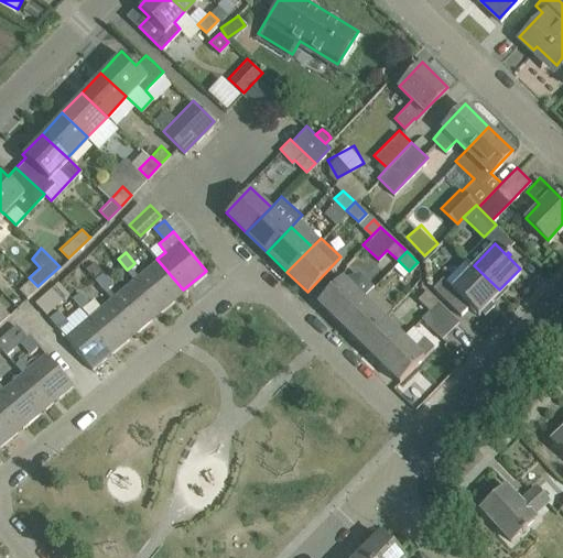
[(157,259),(134,279),(160,309),(183,290),(157,259)]
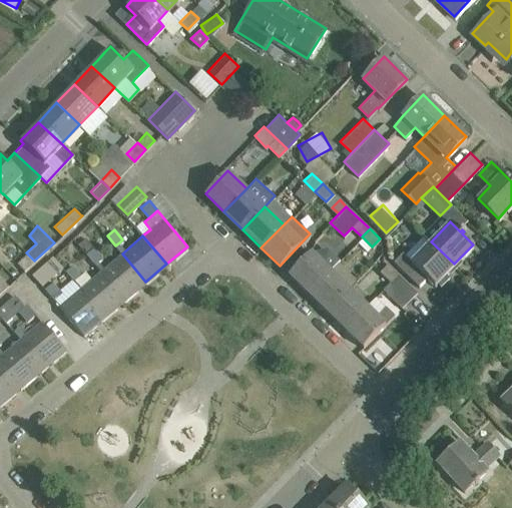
[(454,264),(431,241),(412,261),(402,251),(393,261),(418,285),(426,277),(434,284),(439,280),(442,283),(449,275),(446,272),(454,264)]
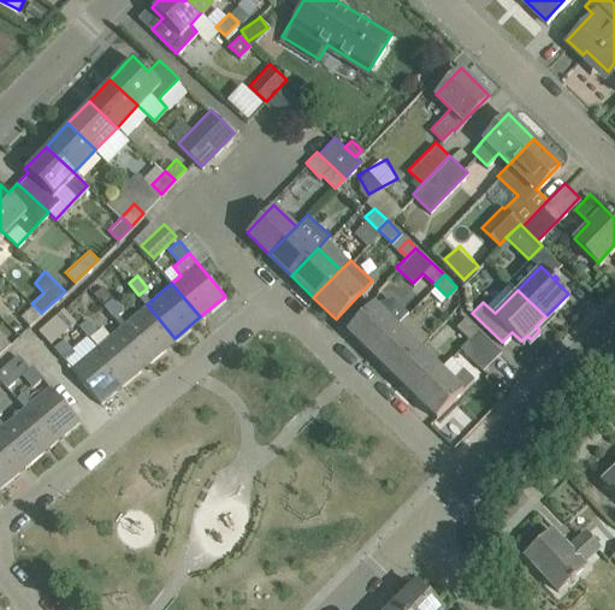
[(112,296),(104,303),(113,317),(123,308),(112,296)]
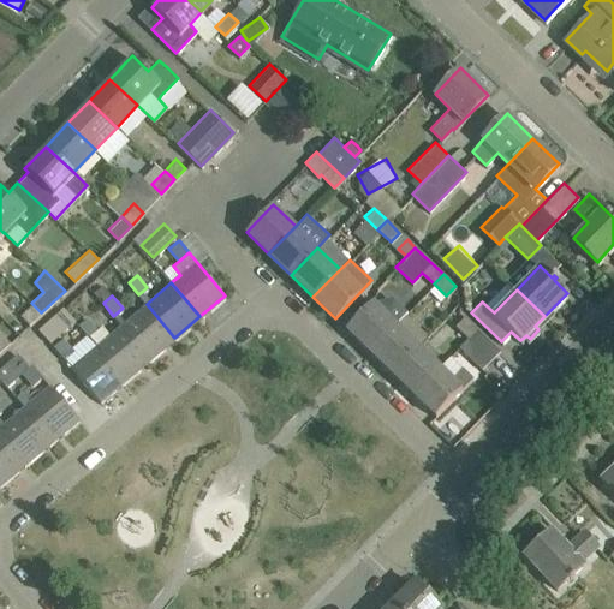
[(368,350),(394,322),(373,300),(346,328),(368,350)]
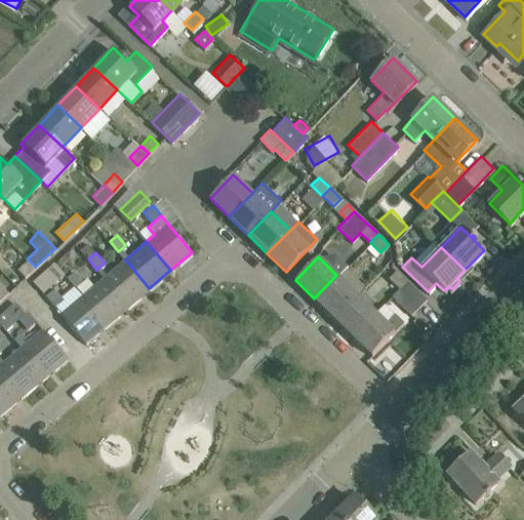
[(35,267),(27,258),(16,269),(25,277),(35,267)]
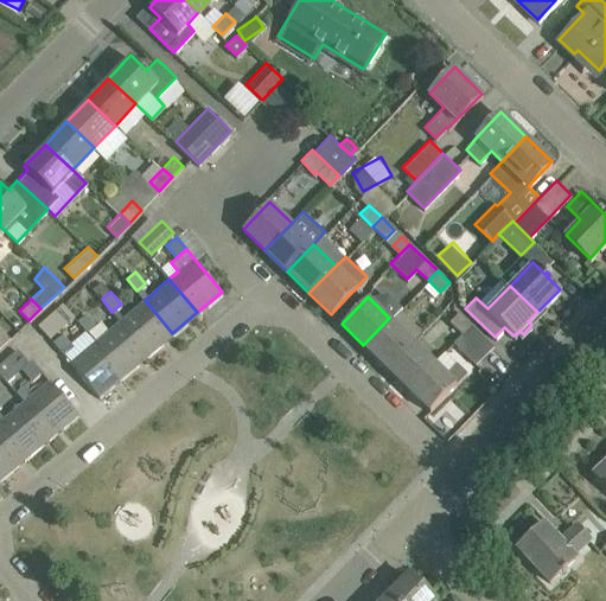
[(145,300),(119,320),(147,353),(172,333),(145,300)]
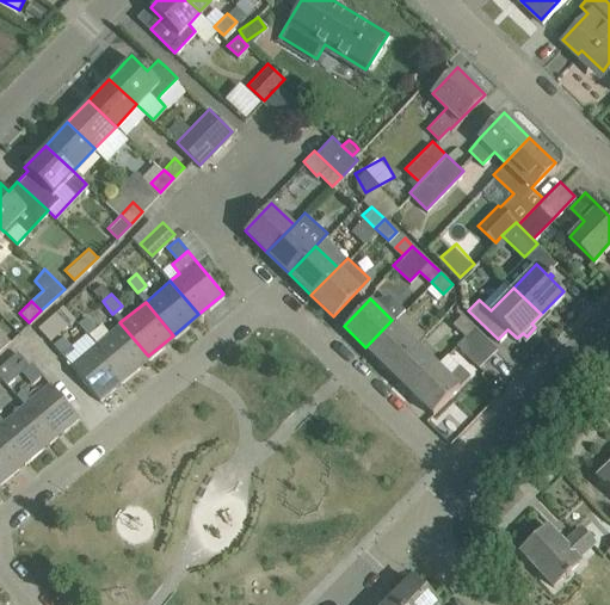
[(59,307),(39,325),(53,338),(72,320),(59,307)]
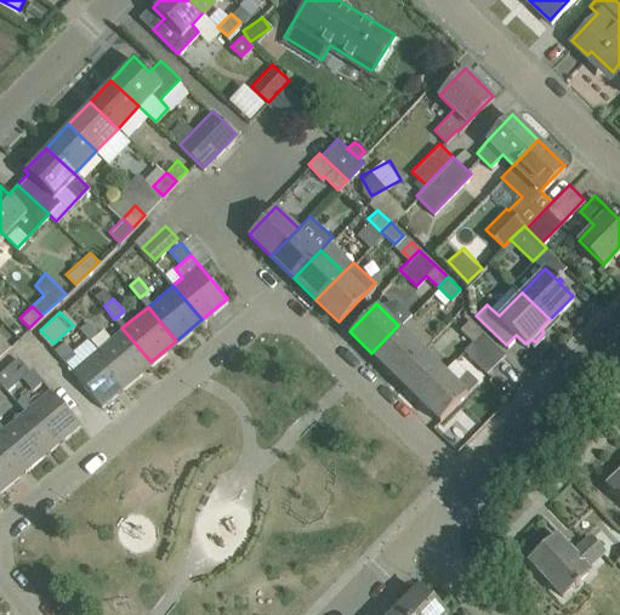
[(0,353),(20,335),(0,317),(0,353)]
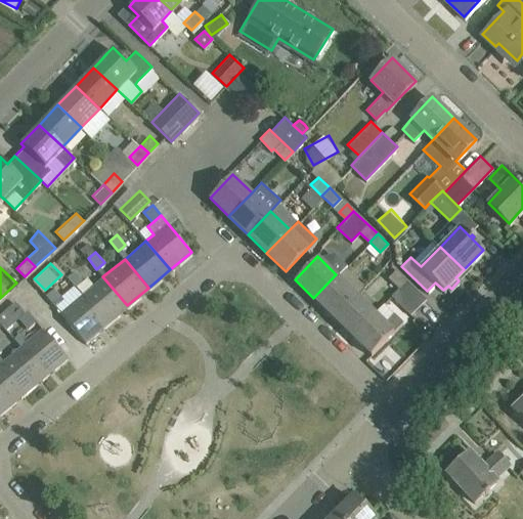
[(406,278),(395,268),(387,276),(397,288),(406,278)]
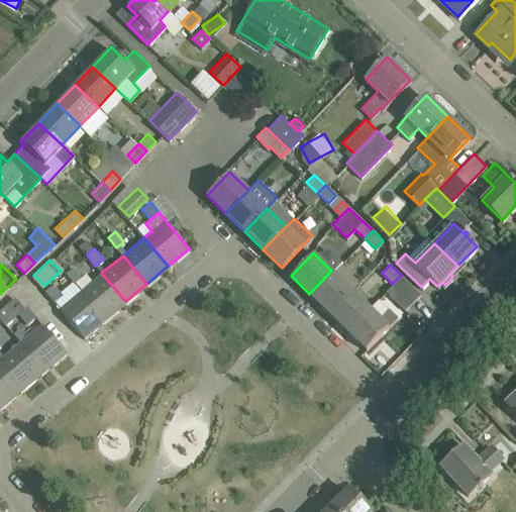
[(74,266),(67,272),(75,283),(83,276),(74,266)]
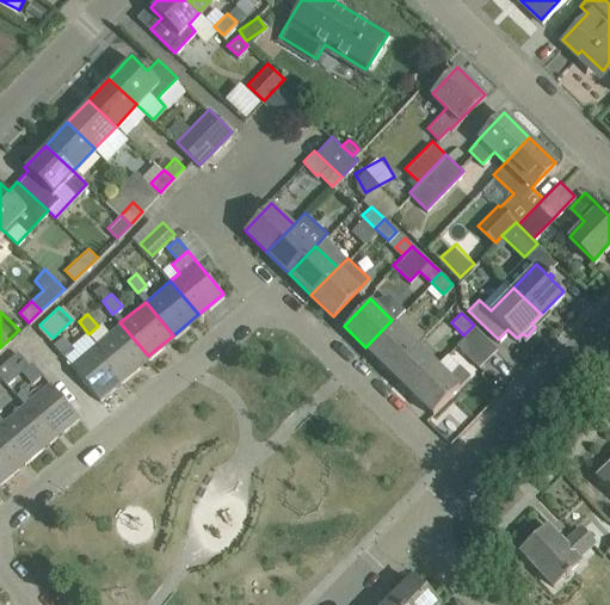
[(392,320),(365,347),(388,369),(414,341),(392,320)]
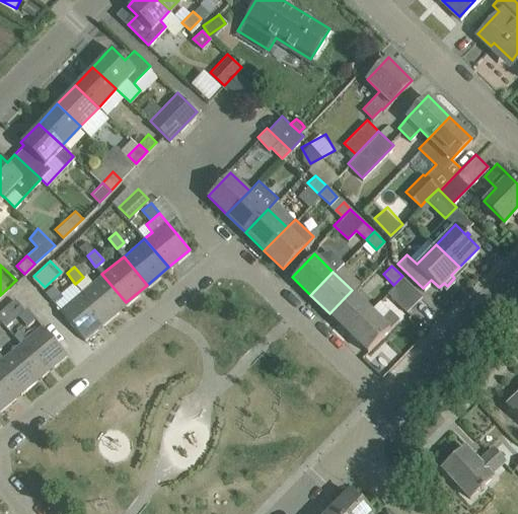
[(83,277),(75,284),(81,291),(105,320),(126,302),(101,274),(92,282),(86,274),(83,277)]
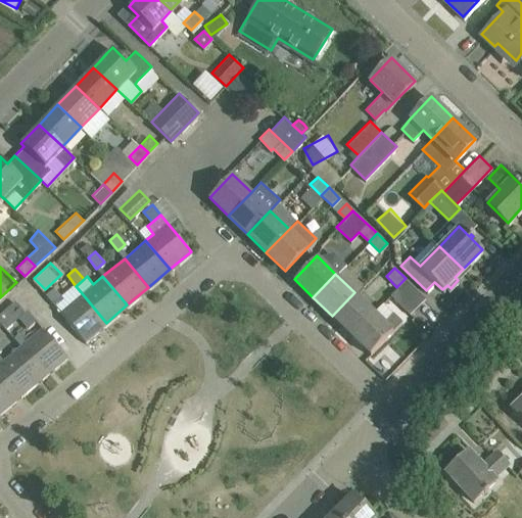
[(410,313),(424,297),(406,278),(397,286),(390,293),(410,313)]
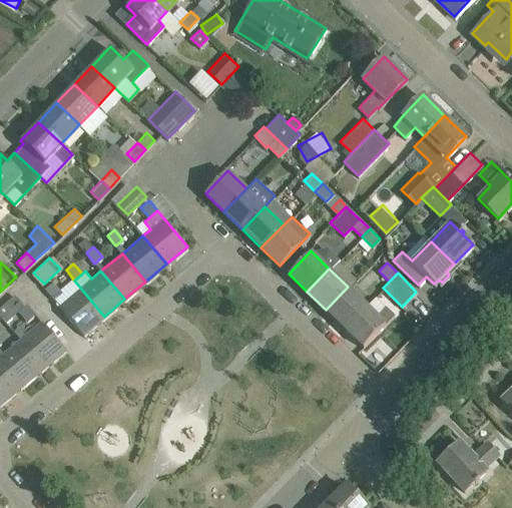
[(53,298),(61,292),(52,281),(44,288),(53,298)]
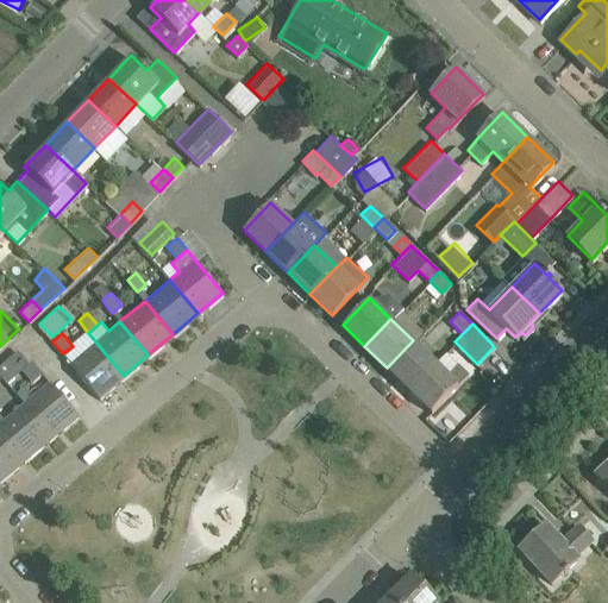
[(413,340),(387,368),(408,389),(434,362),(413,340)]
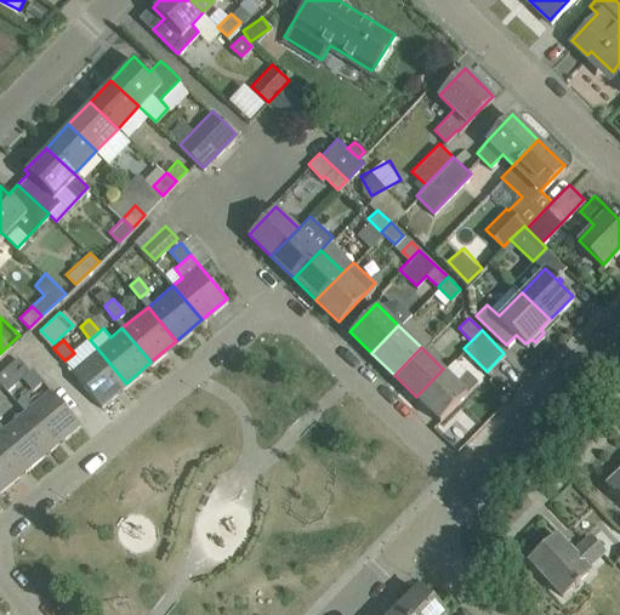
[(74,353),(64,360),(101,404),(126,383),(97,348),(84,359),(77,351),(74,353)]
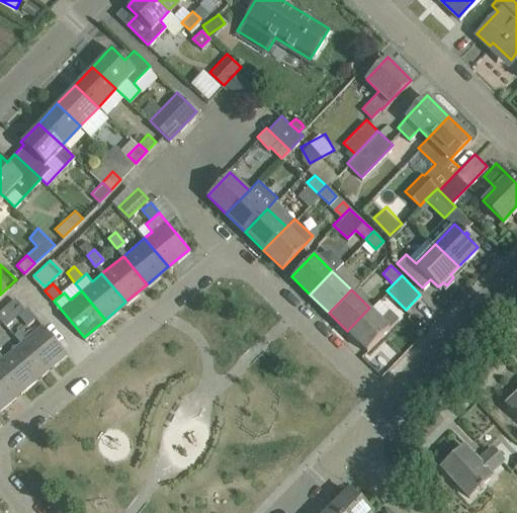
[(26,306),(18,313),(27,324),(36,317),(26,306)]
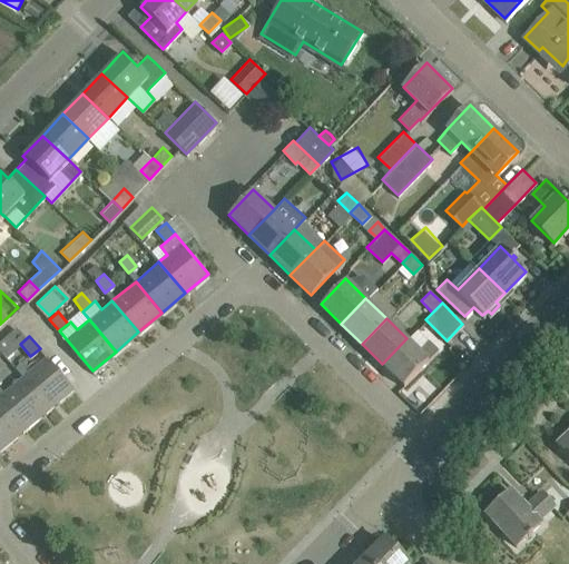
[(418,349),(406,338),(382,364),(403,384),(439,348),(429,338),(418,349)]
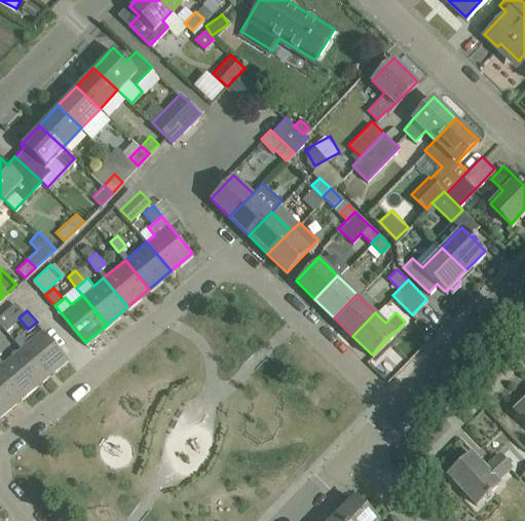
[(21,346),(45,376),(67,358),(42,328),(21,346)]
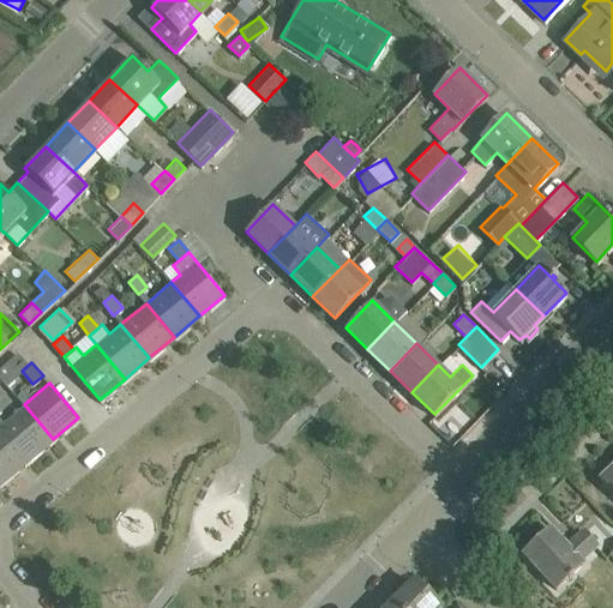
[(53,439),(24,404),(0,425),(0,427),(28,459),(53,439)]
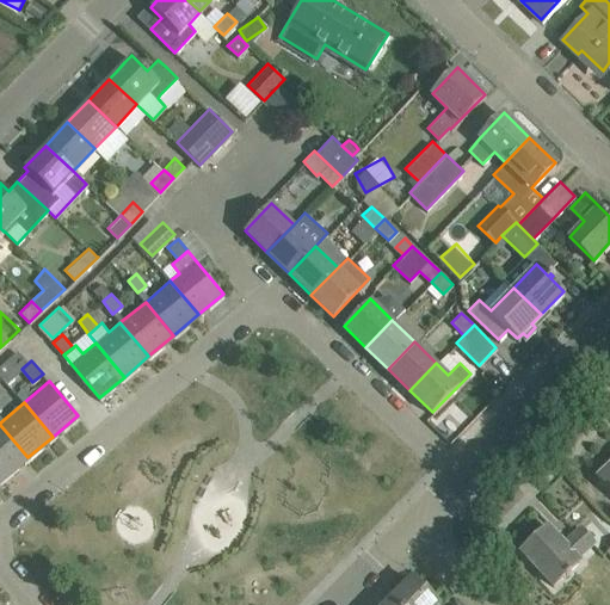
[(0,475),(2,479),(28,457),(0,425),(0,475)]
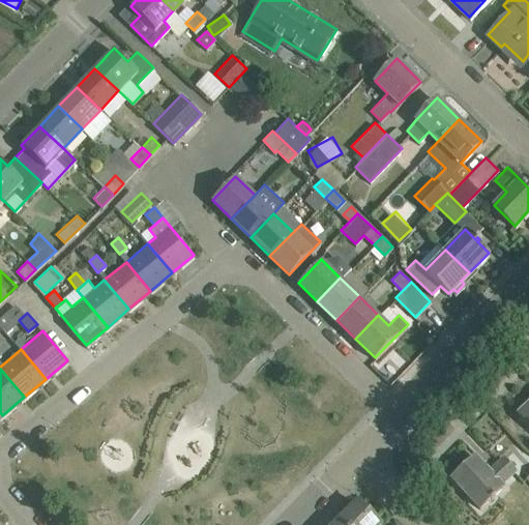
[(528,401),(519,411),(528,423),(528,401)]
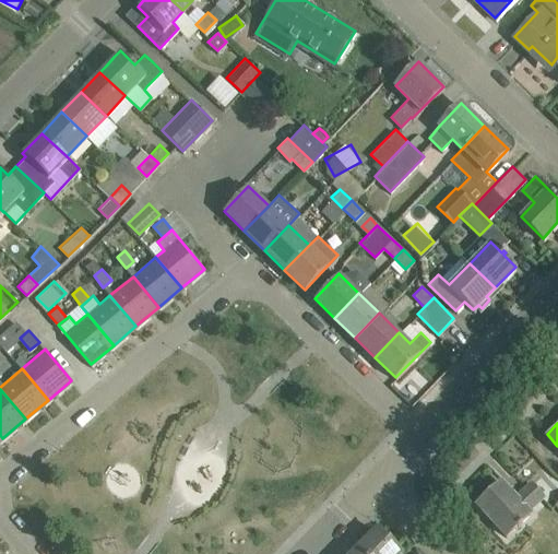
[(529,508),(543,495),(531,481),(515,495),(500,479),(476,502),(506,533),(531,510),(529,508)]
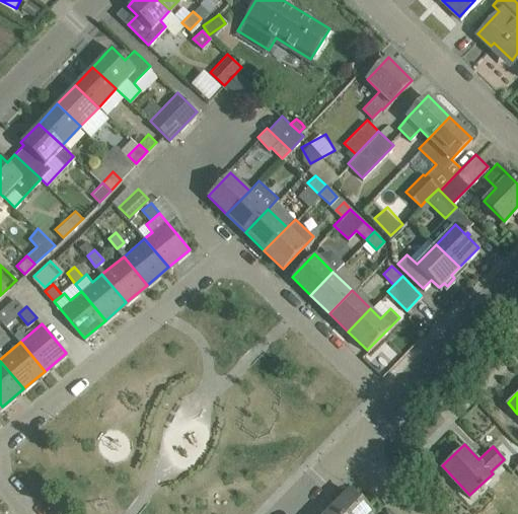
[(333,507),(340,513),(374,513),(350,490),(333,507)]
